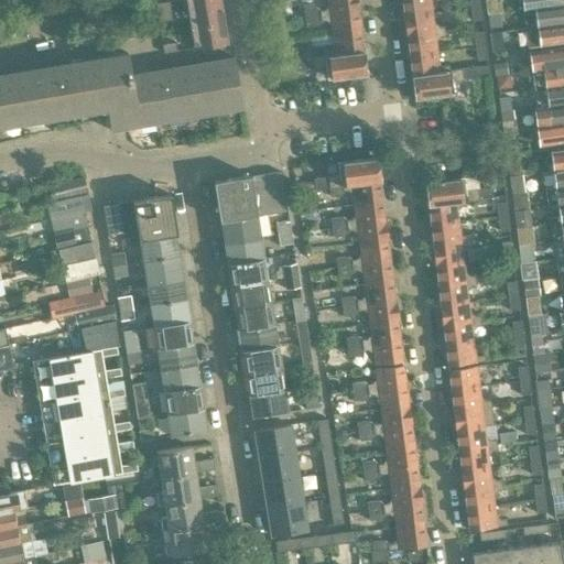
[(303,18),(357,11),(355,0),(326,0),(328,10),(320,11),(318,9),(314,7),(302,9),(303,18)]
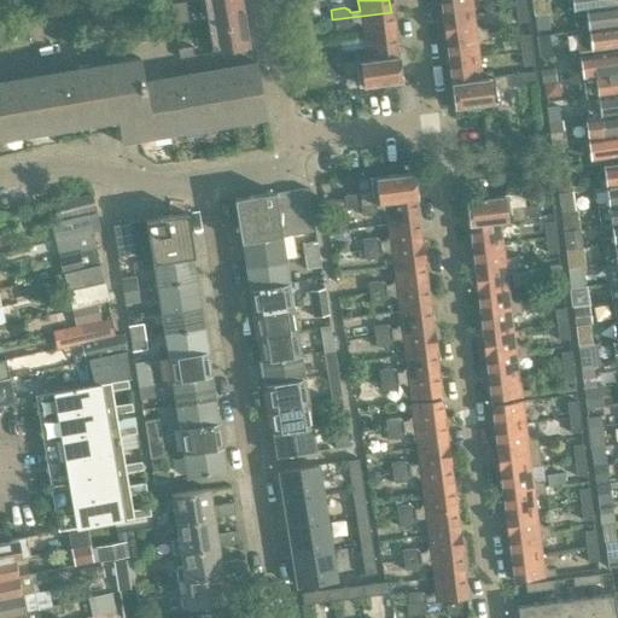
[(438,0),(441,17),(471,13),(468,0),(438,0)]
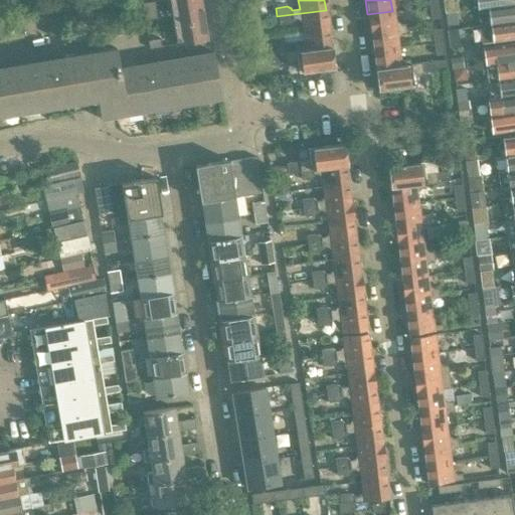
[(142,4),(143,12),(155,10),(153,2),(142,4)]
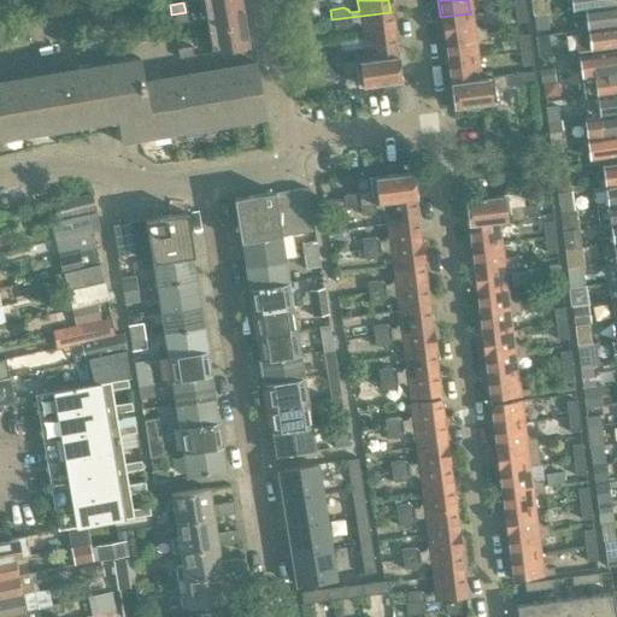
[(204,9),(207,30),(244,24),(240,3),(204,9)]
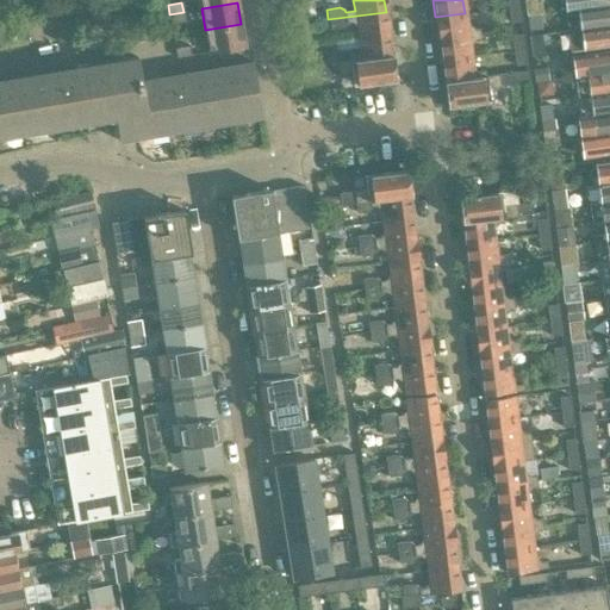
[(609,2),(565,10),(567,30),(609,24),(609,2)]
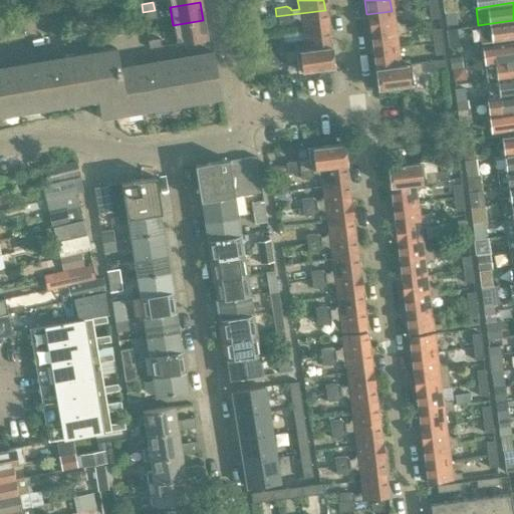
[(428,6),(429,19),(438,18),(436,5),(428,6)]
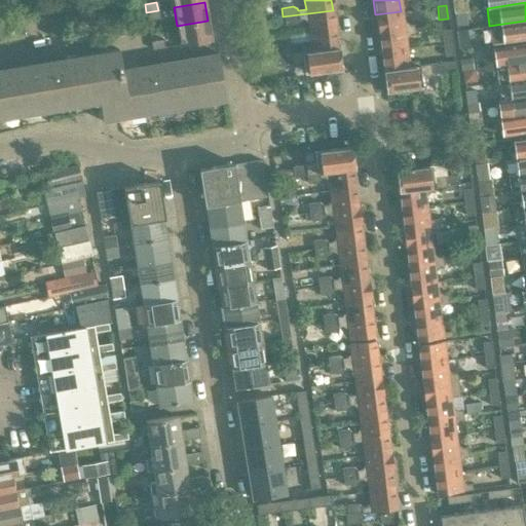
[(158,10),(146,12),(147,21),(159,19),(158,10)]
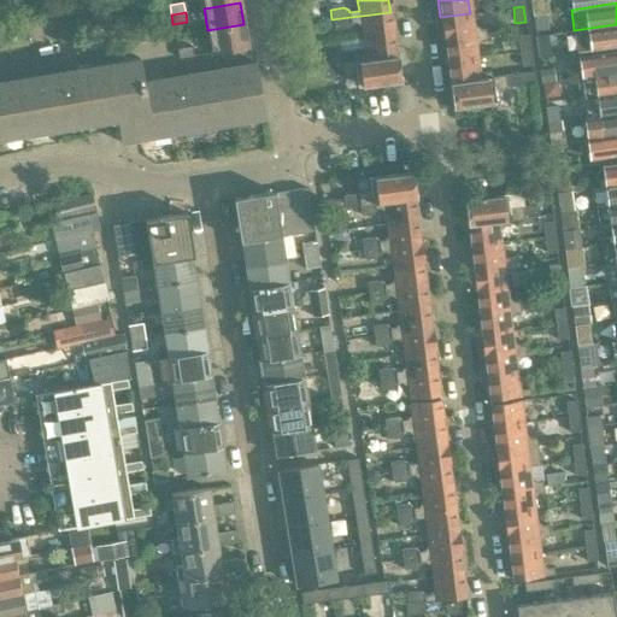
[(360,22),(362,39),(393,34),(391,12),(331,19),(333,29),(347,28),(351,24),(351,23),(360,22)]
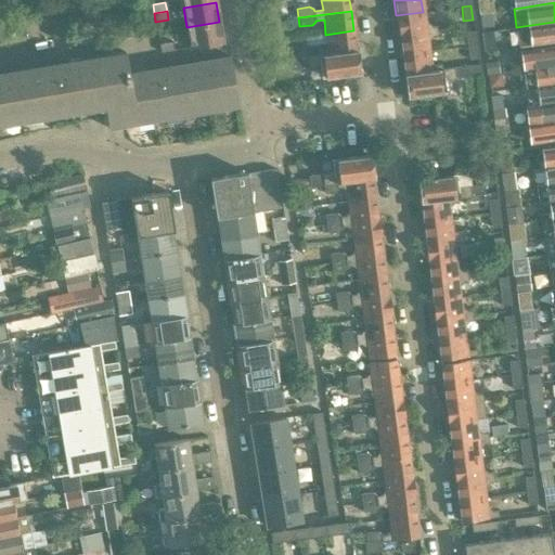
[(396,15),(398,36),(435,30),(434,26),(425,27),(423,12),(396,15)]
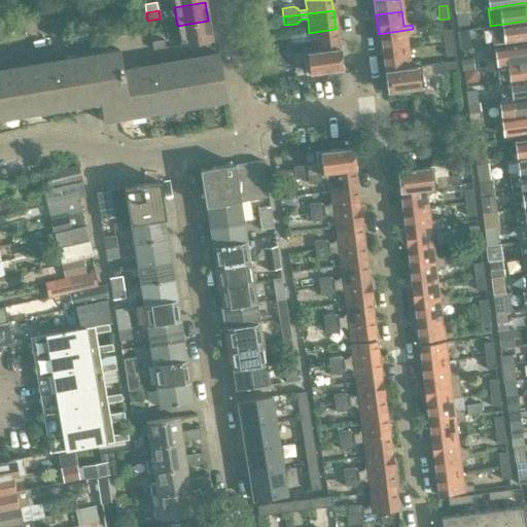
[(208,21),(177,26),(180,39),(178,39),(179,45),(211,40),(208,21)]
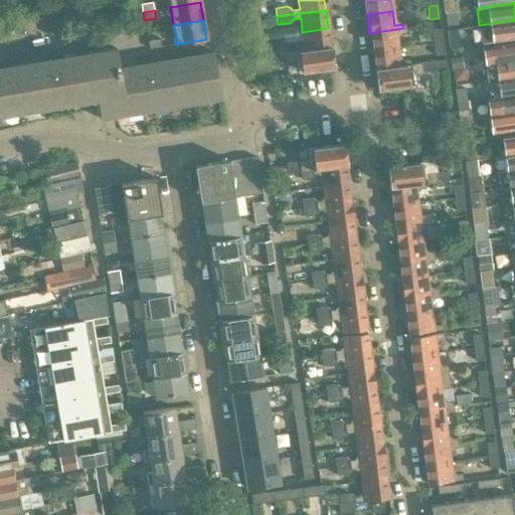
[(514,20),(479,25),(475,26),(476,30),(479,29),(481,42),(514,37),(514,20)]
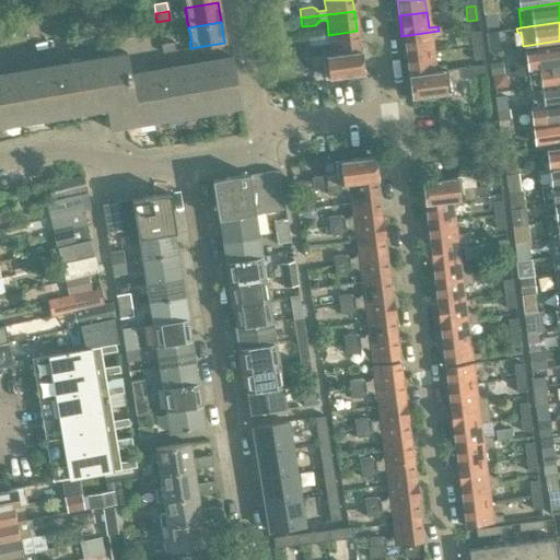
[(310,57),(360,51),(357,31),(328,35),(330,50),(322,50),(322,49),(316,46),(307,48),(310,57)]
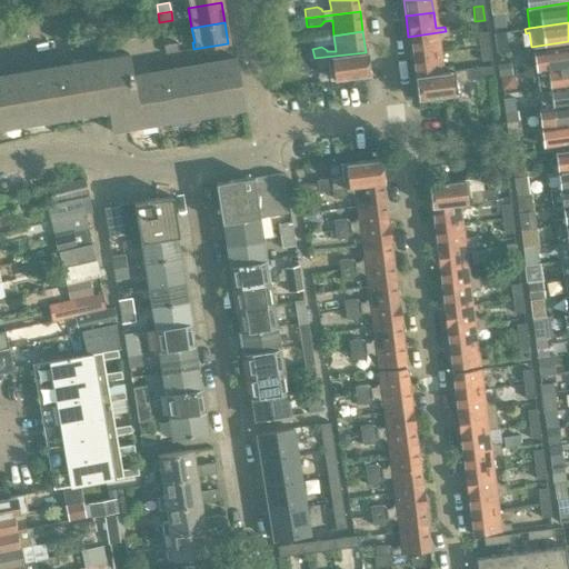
[(408,37),(411,56),(439,52),(437,37),(446,36),(446,31),(408,37)]
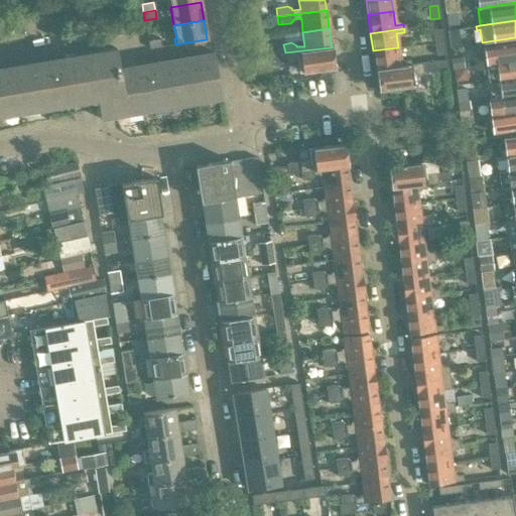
[(441,28),(432,29),(433,42),(442,41),(441,28)]
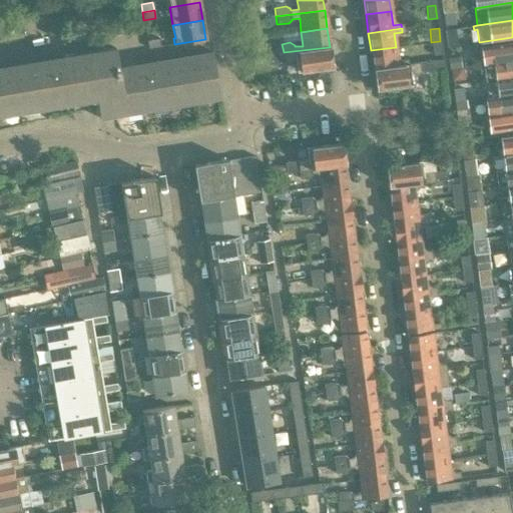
[(147,41),(148,49),(160,46),(159,38),(147,41)]
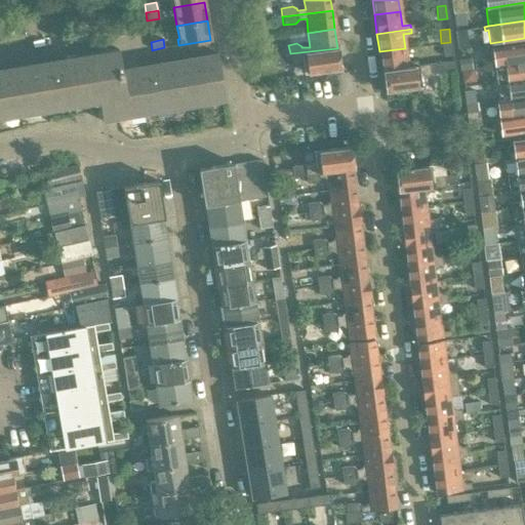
[(441,43),(443,56),(452,55),(450,42),(441,43)]
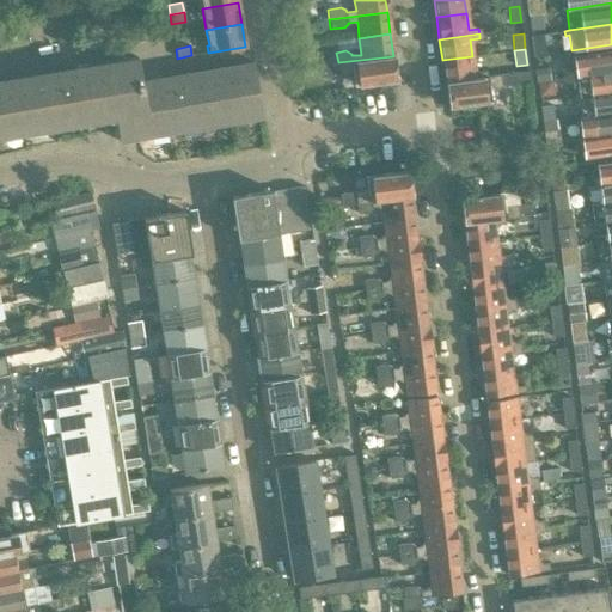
[(611,49),(573,55),(575,77),(611,71),(611,49)]
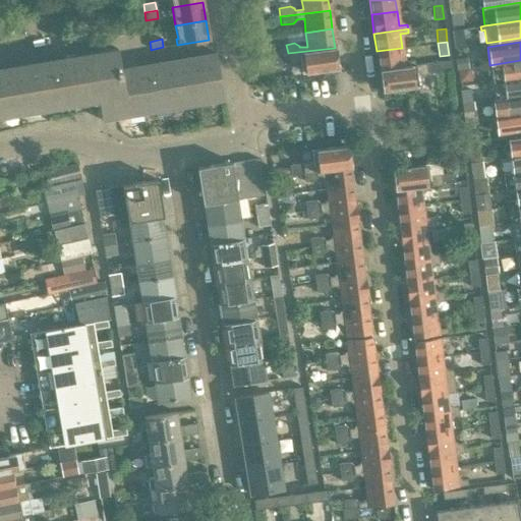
[(335,48),(288,53),(275,55),(276,65),(300,62),(302,73),(337,68),(335,48)]
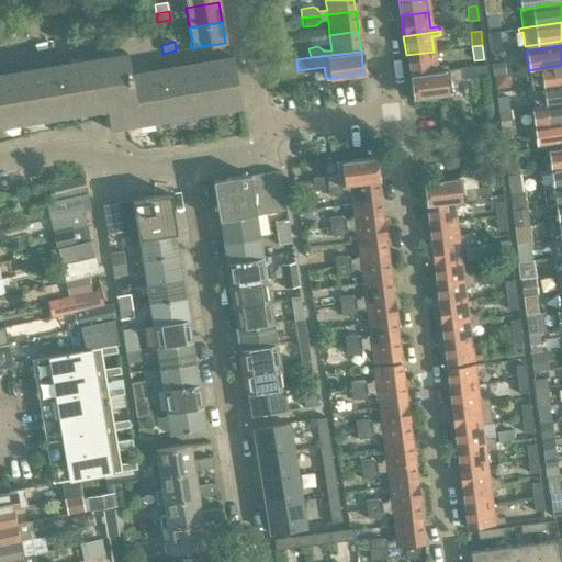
[(406,55),(408,76),(446,70),(445,66),(436,68),(434,52),(406,55)]
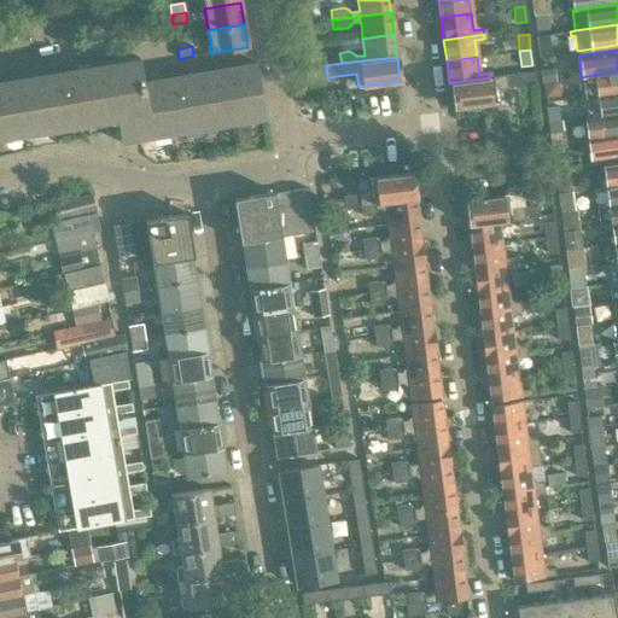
[(0,81),(0,139),(117,120),(121,144),(264,118),(255,63),(143,82),(139,58),(0,81)]
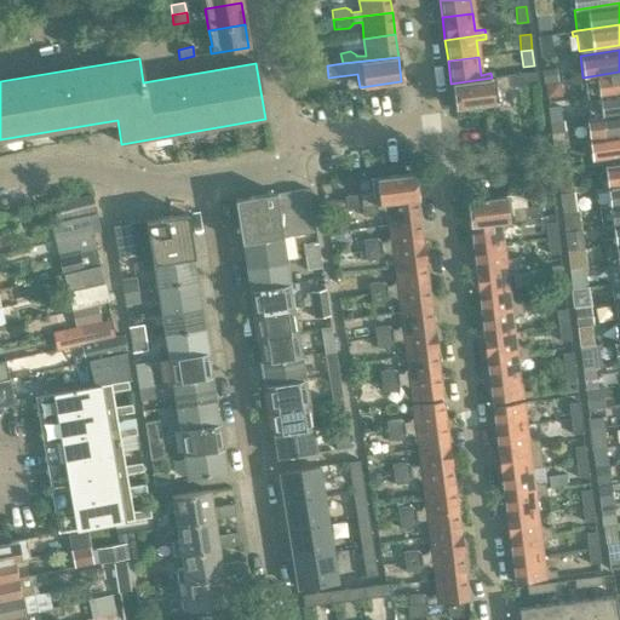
[(619,72),(583,78),(585,97),(619,92),(619,72)]
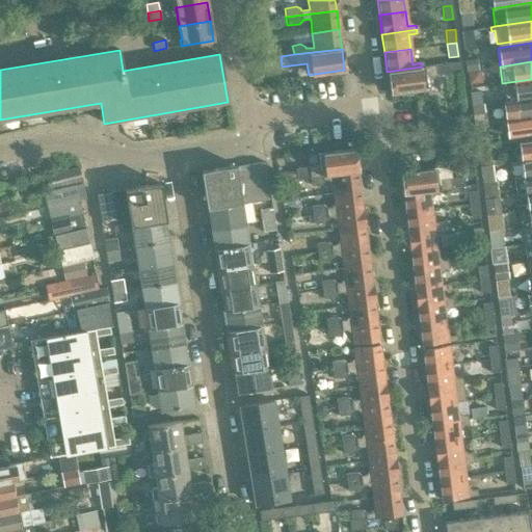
[(422,67),(387,72),(390,92),(425,88),(423,77),(440,75),(459,73),(458,62),(422,67)]
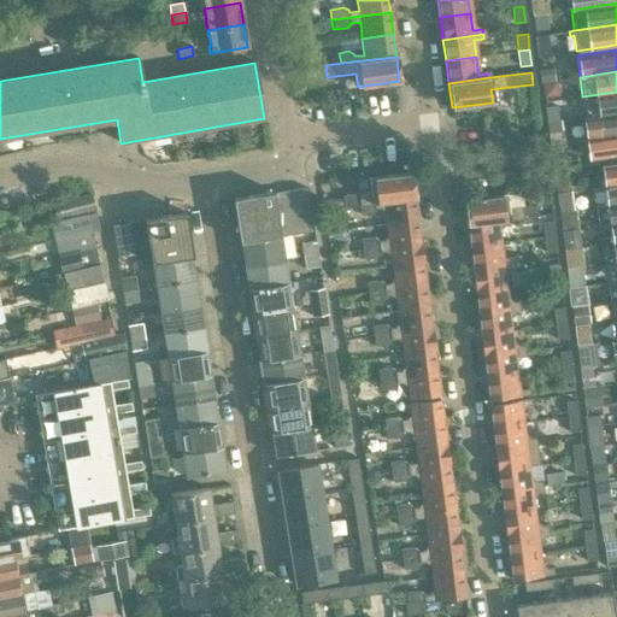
[(616,92),(582,97),(585,117),(616,112),(616,92)]
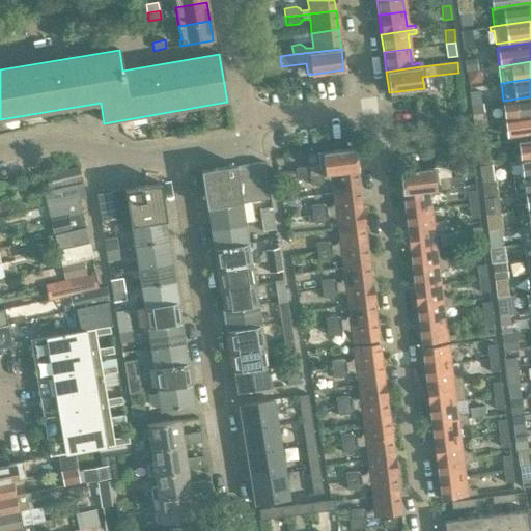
[(530,96),(503,101),(506,118),(530,114),(530,96)]
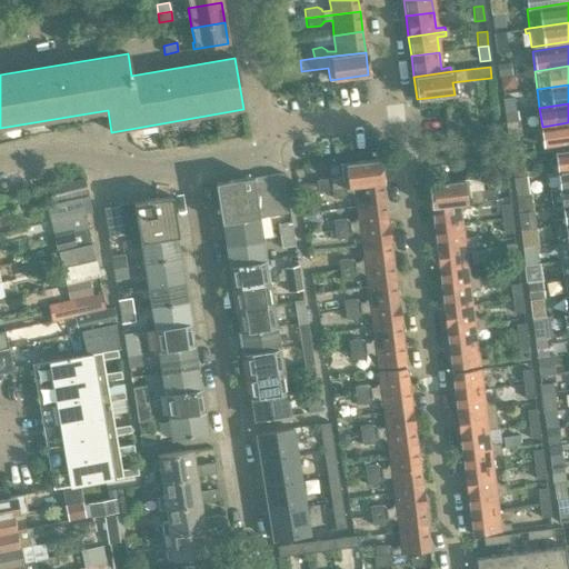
[(568,122),(542,127),(545,142),(540,142),(540,147),(568,142),(568,122)]
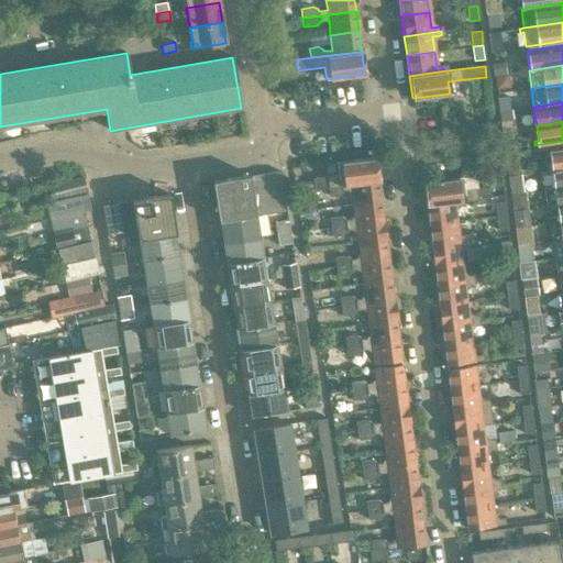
[(545,165),(547,172),(562,168),(562,150),(550,152),(551,164),(545,165)]
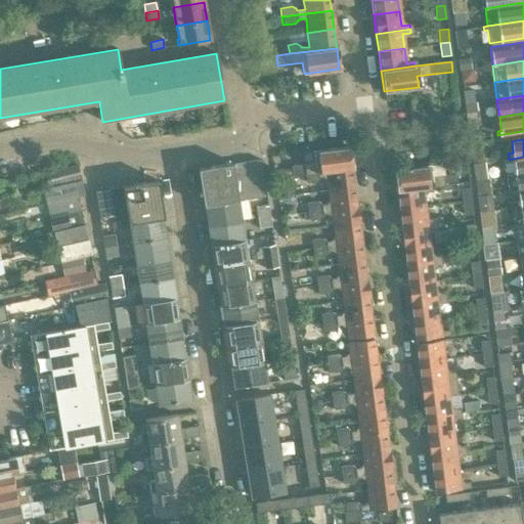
[(292,176),(305,174),(352,168),(349,146),(314,151),(315,163),(291,166),(292,176)]
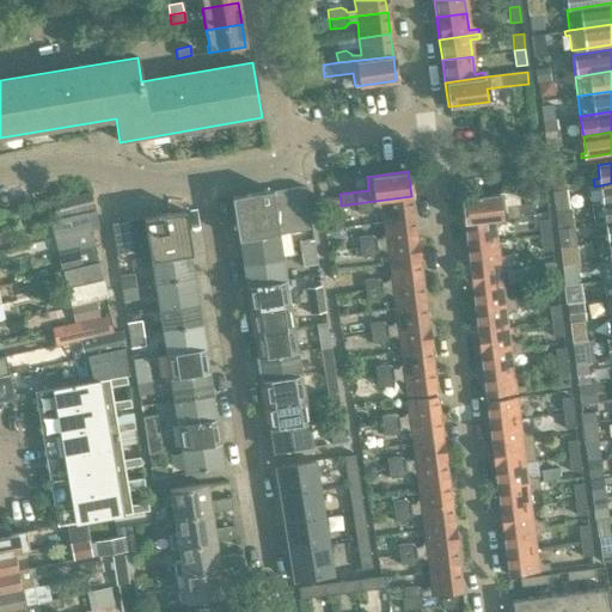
[(591,206),(592,206),(611,202),(611,183),(594,187),(588,187),(591,206)]
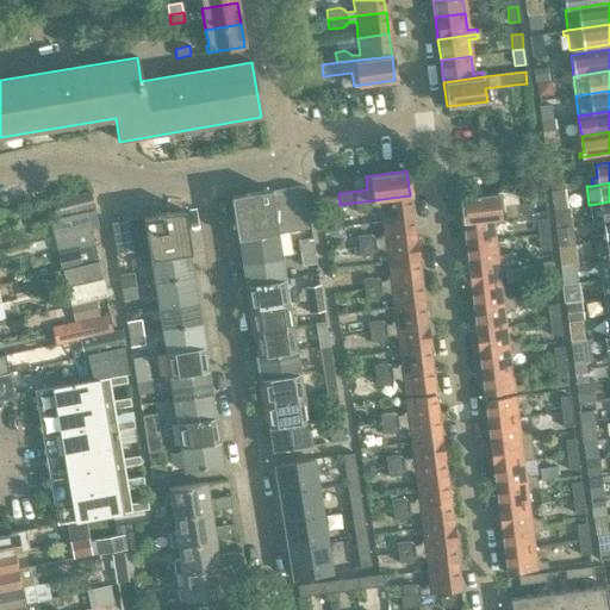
[(303,186),(271,191),(278,232),(310,229),(303,186)]
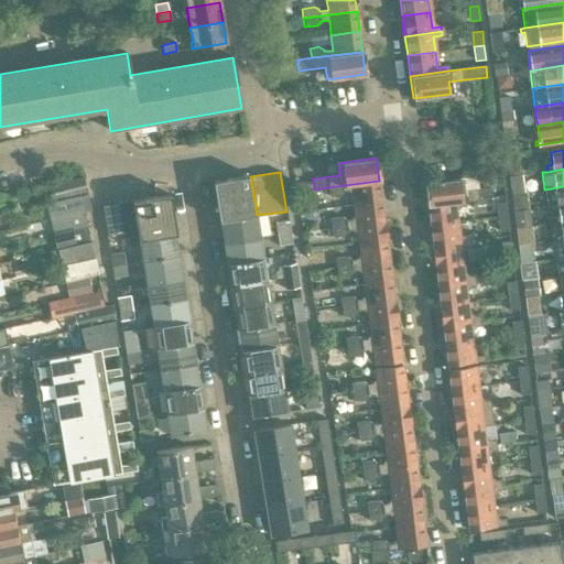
[(213,182),(219,220),(256,215),(256,216),(257,215),(250,176),(250,175),(213,182)]
